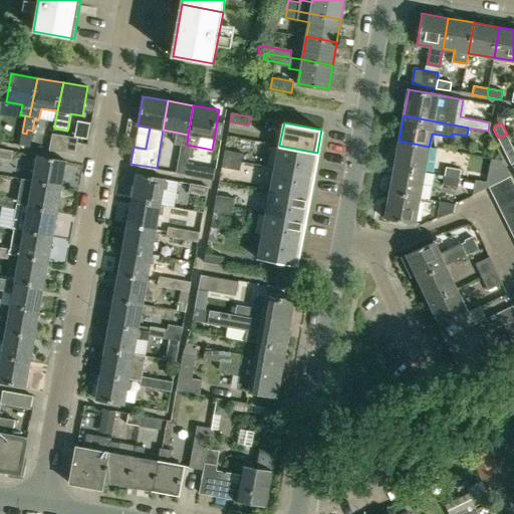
[(29,147),(32,131),(27,130),(26,134),(22,133),(20,146),(29,147)]
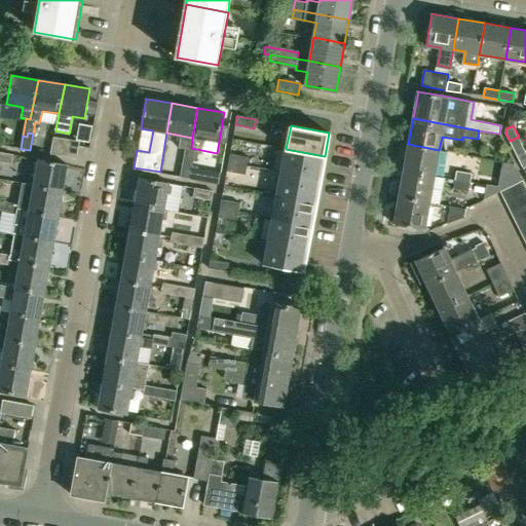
[(79,142),(70,140),(54,137),(51,154),(76,158),(79,142)]
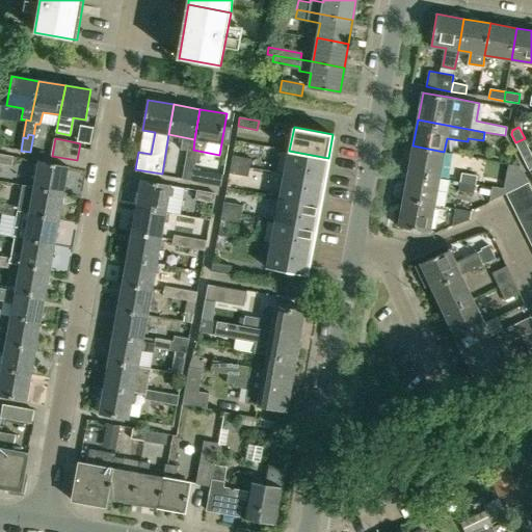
[(523,156),(531,152),(525,138),(515,142),(523,156)]
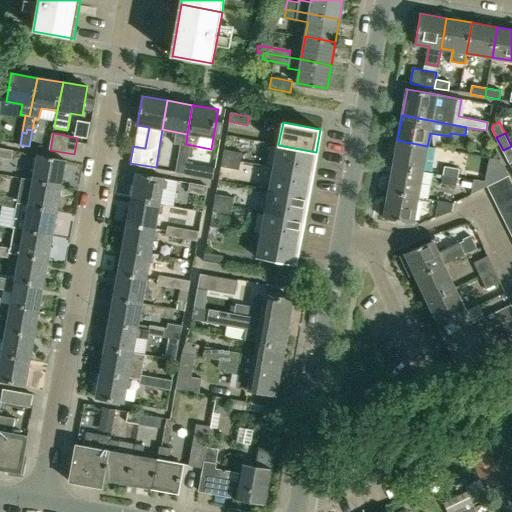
[(423,171),(427,146),(397,140),(393,166),(423,171)]
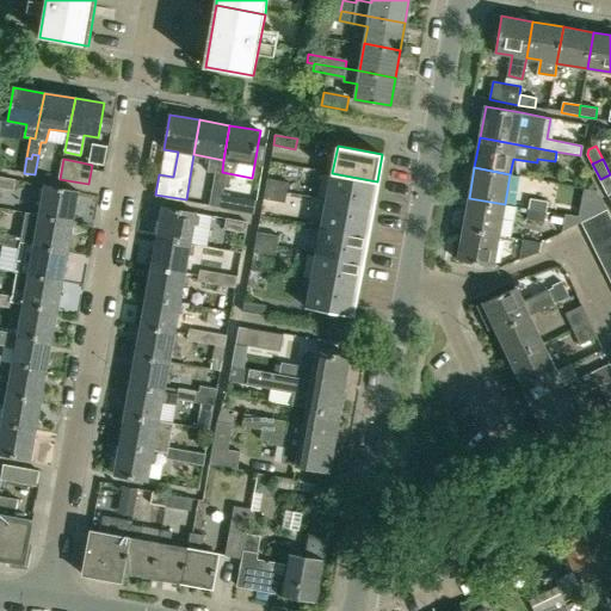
[(216,171),(213,186),(218,187),(218,192),(224,193),(228,173),(222,172),(216,171)]
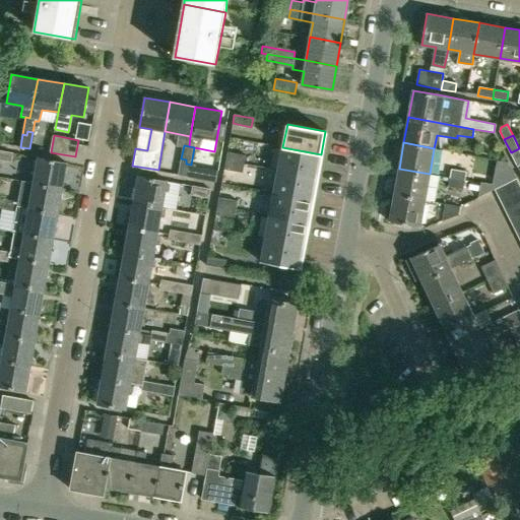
[(321,154),(282,147),(278,170),(317,177),(321,154)]
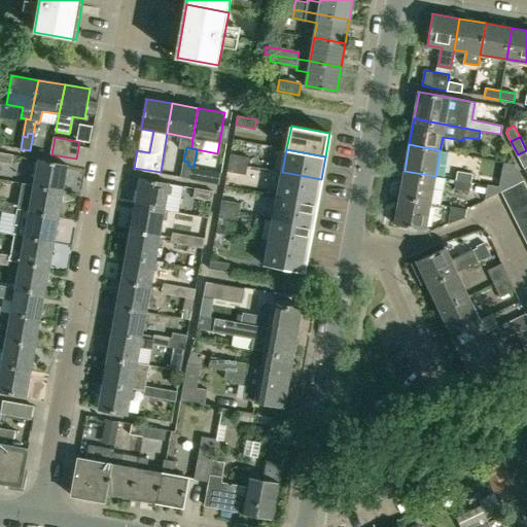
[(526,152),(526,150),(518,154),(524,169),(526,167),(526,152)]
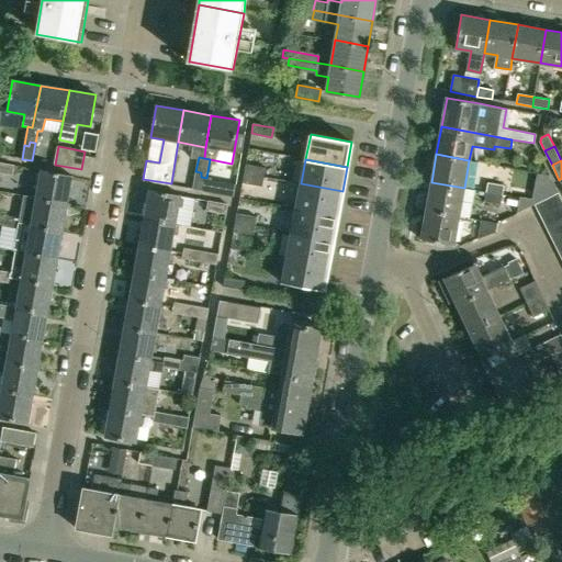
[(13,166),(0,163),(0,172),(11,176),(13,166)]
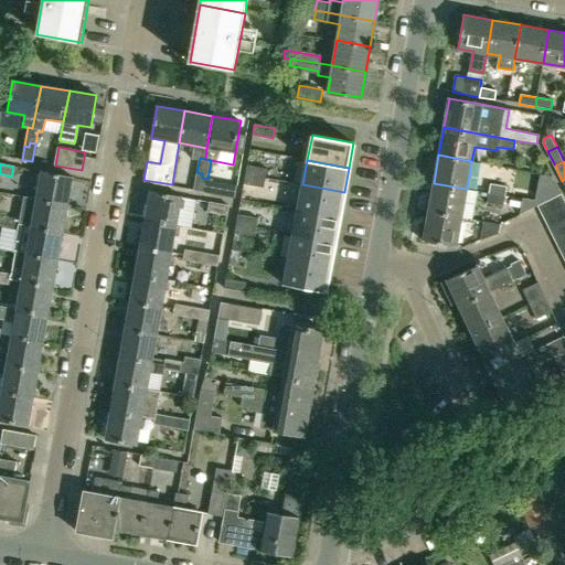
[(267,169),(246,164),(245,174),(266,178),(267,169)]
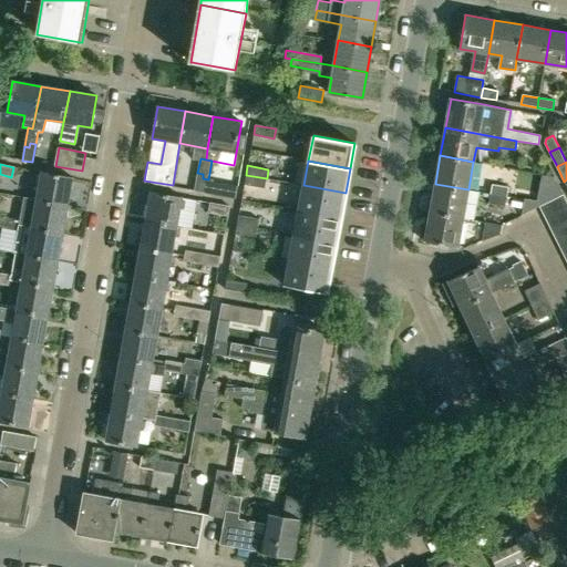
[(37,199),(69,205),(73,177),(41,173),(37,199)]
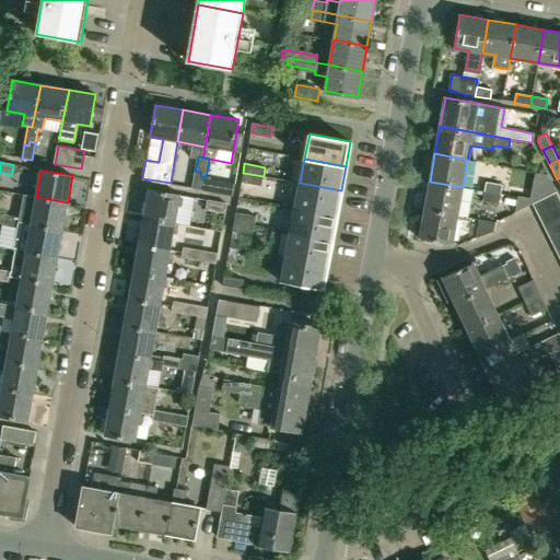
[(195,171),(191,188),(202,190),(206,177),(200,176),(200,172),(195,171)]
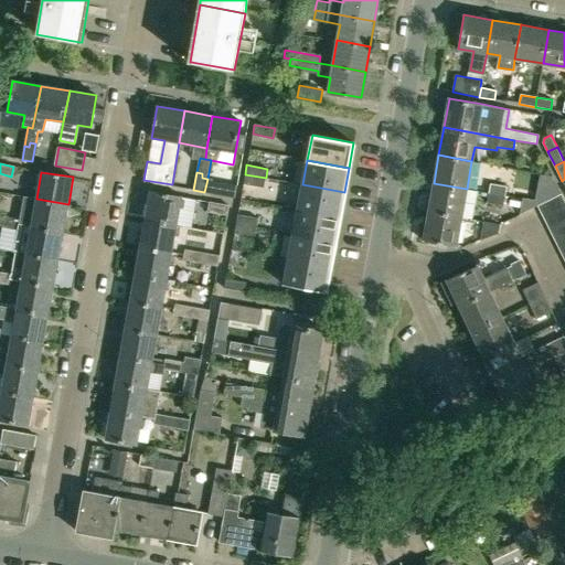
[(266,178),(245,174),(243,184),(264,188),(266,178)]
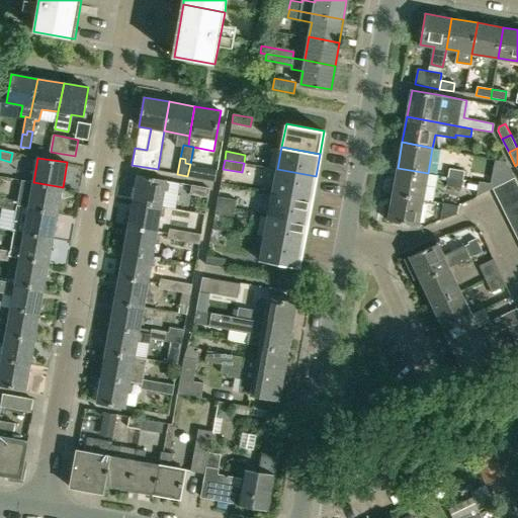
[(188,176),(203,179),(206,167),(195,165),(195,164),(190,163),(188,176)]
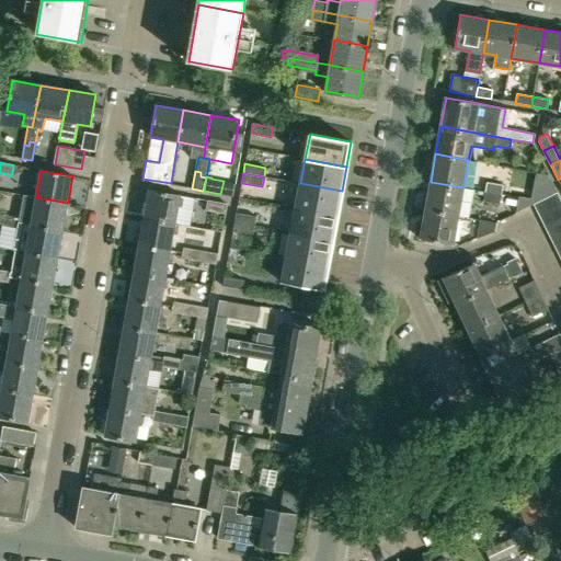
[(458,216),(464,187),(431,182),(427,195),(426,195),(422,196),(421,207),(423,209),(425,209),(458,216)]
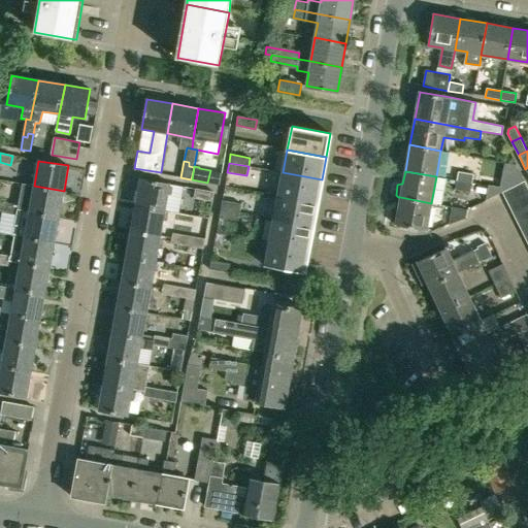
[(322,179),(283,172),(278,196),(317,203),(322,179)]
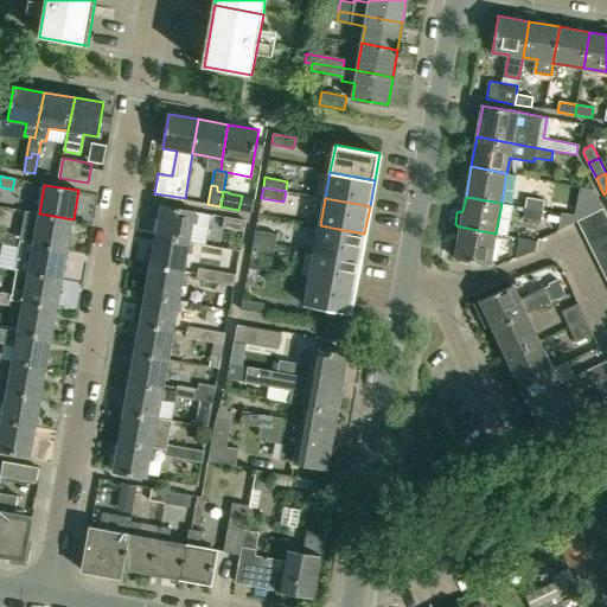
[(525,208),(542,211),(544,200),(526,198),(525,208)]
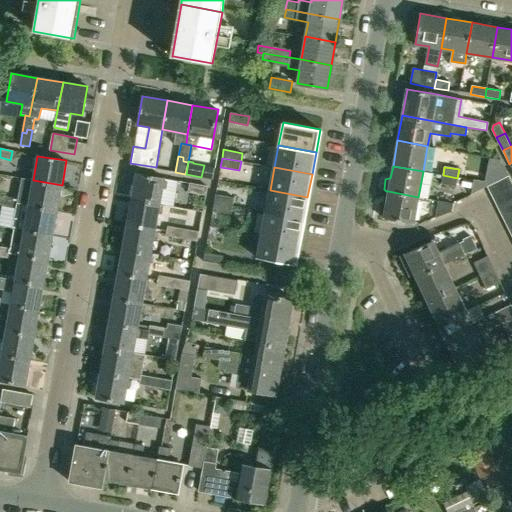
[(488,176),(487,186),(508,175),(504,168),(488,176)]
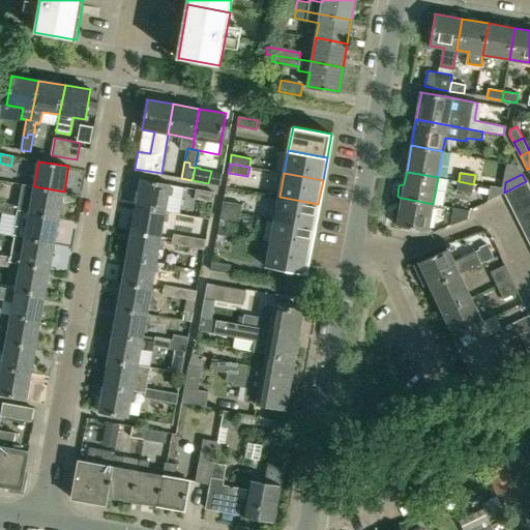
[(137,205),(166,210),(170,184),(141,179),(137,205)]
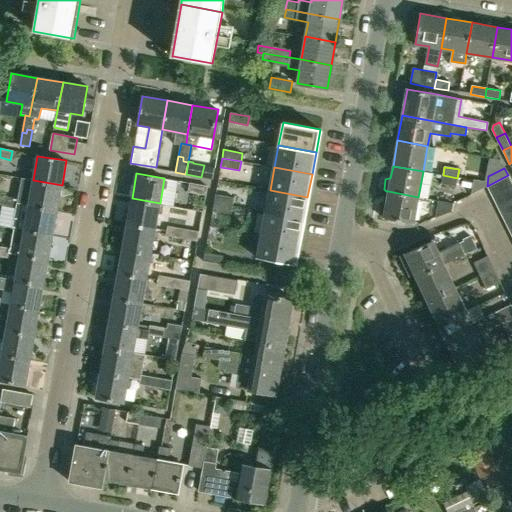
[(456,186),(457,178),(443,175),(441,184),(456,186)]
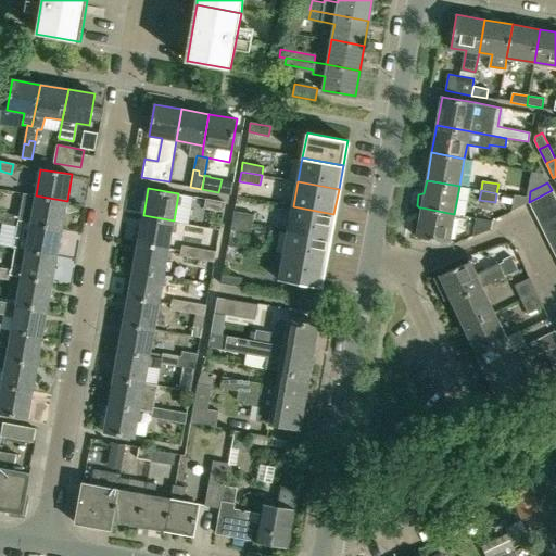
[(534,214),(555,202),(555,199),(552,190),(529,202),(534,214)]
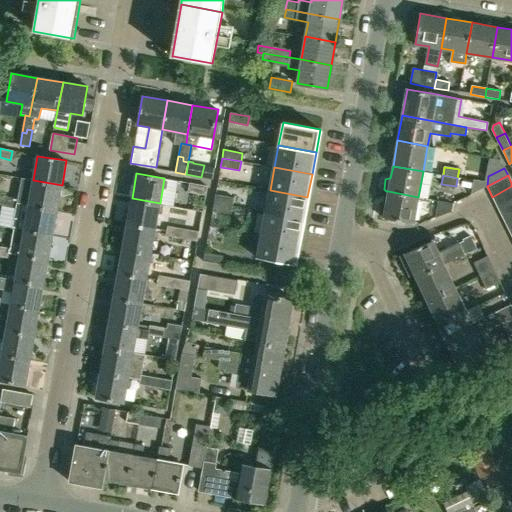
[(62,185),(33,180),(21,178),(17,198),(4,196),(3,201),(0,200),(0,204),(16,207),(17,203),(57,210),(62,185)]
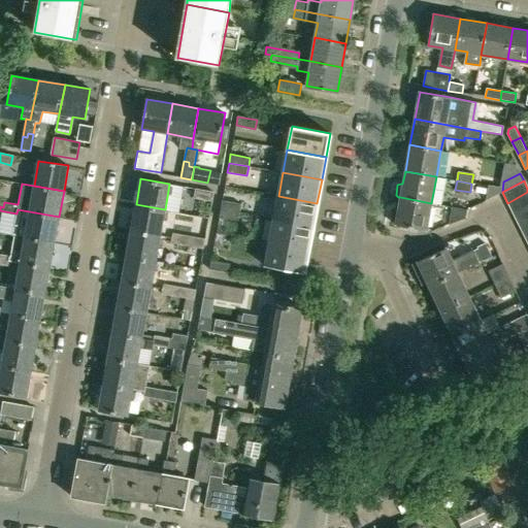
[(213,191),(195,188),(194,198),(211,201),(213,191)]
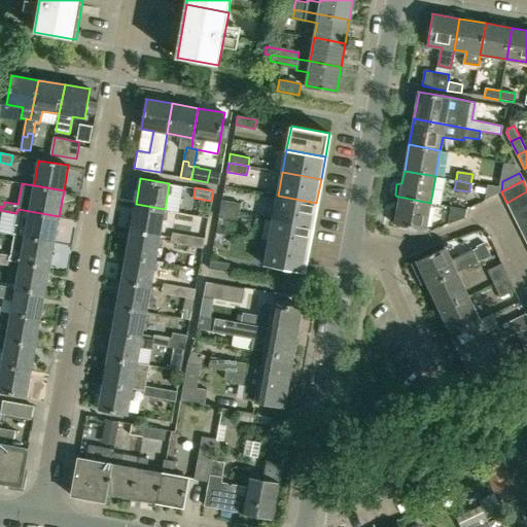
[(512,214),(526,206),(526,191),(506,203),(512,214)]
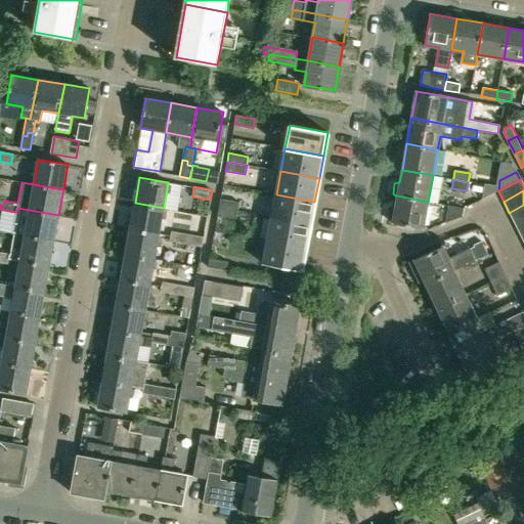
[(314,202),(276,194),(272,218),(310,225),(314,202)]
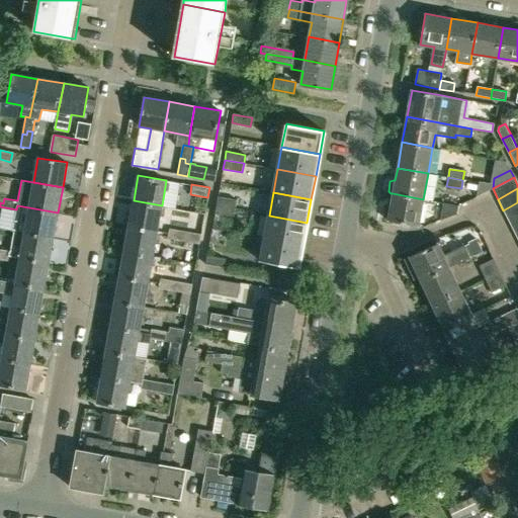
[(418,226),(423,199),(393,193),(391,206),(389,206),(385,207),(383,217),(385,220),(418,226)]
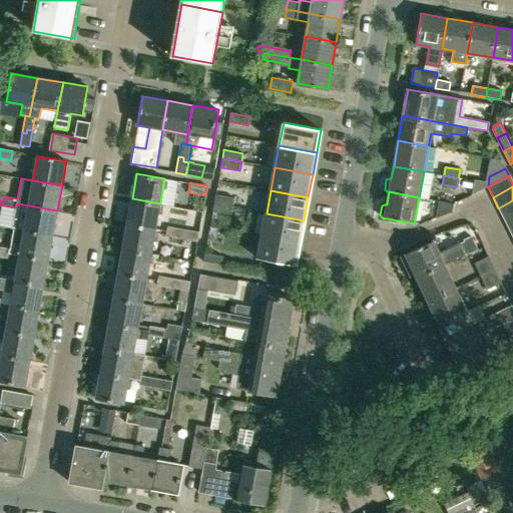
[(234,197),(215,194),(213,203),(232,206),(234,197)]
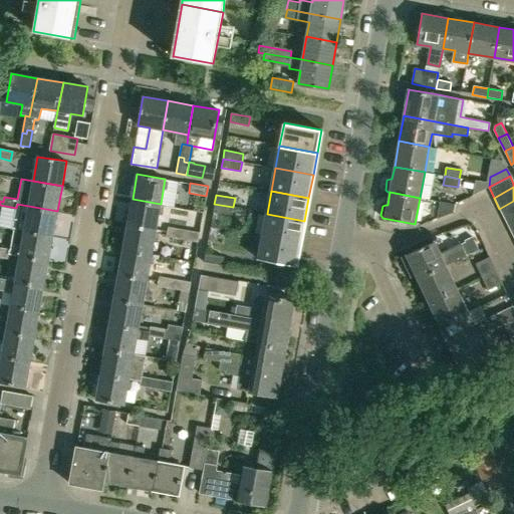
[(157,229),(161,204),(133,199),(127,224),(157,229)]
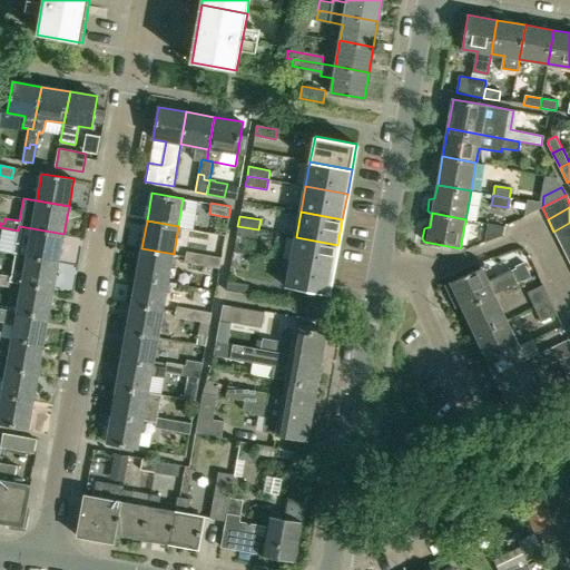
[(560,243),(569,237),(569,223),(553,232),(560,243)]
